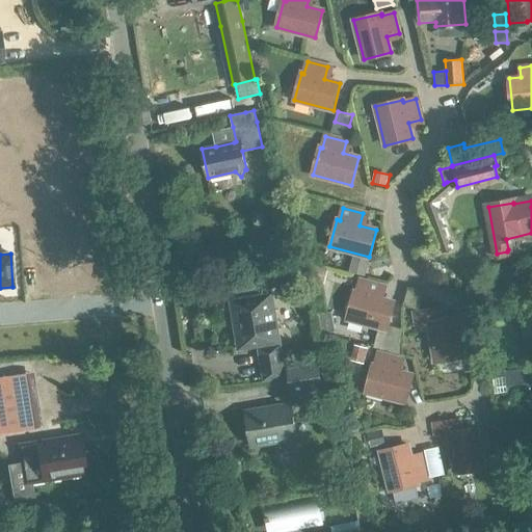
[(353,258),(349,272),(365,275),(369,261),(353,258)]
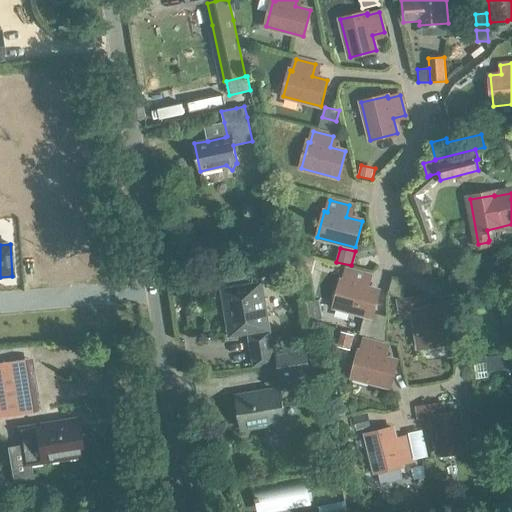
[(235,258),(239,281),(250,279),(249,270),(259,268),(256,254),(247,256),(235,258)]
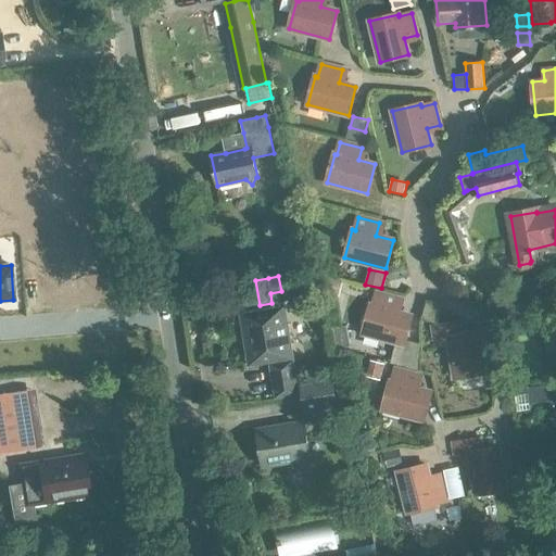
[(306,288),(287,291),(290,307),(310,304),(306,288)]
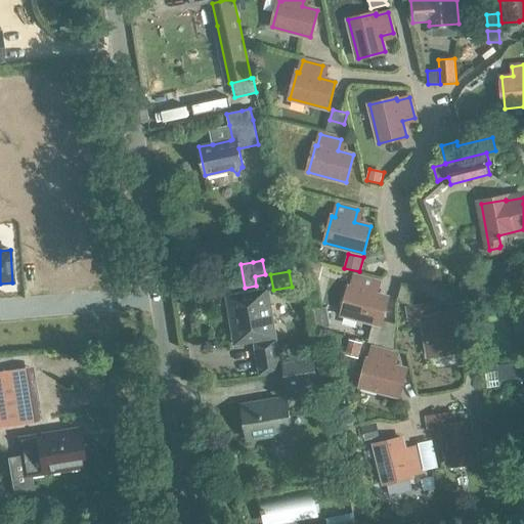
[(372,294),(375,281),(355,276),(352,289),(349,288),(342,314),(380,324),(388,298),(372,294)]
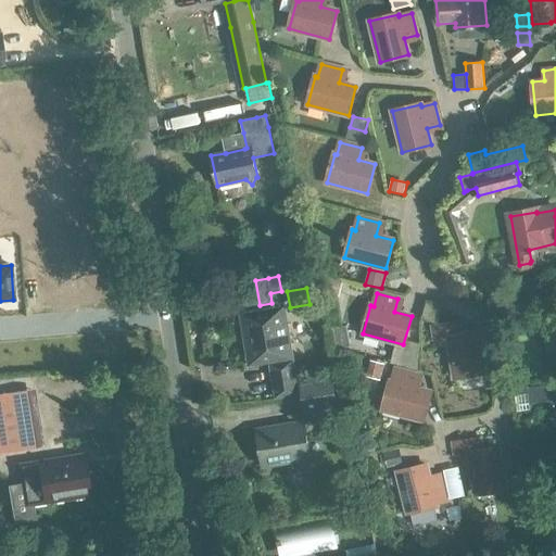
[(285,306),(241,314),(247,346),(256,345),(260,364),(269,362),(275,399),(299,395),(293,358),(285,306)]
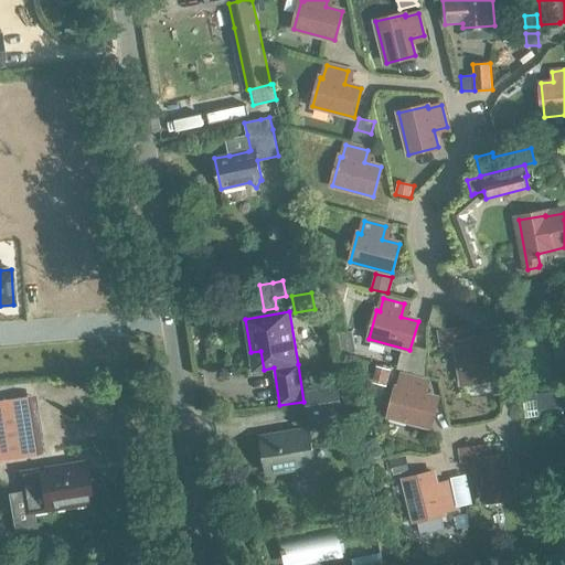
[(564,324),(544,329),(546,338),(553,337),(557,364),(564,362),(564,324)]
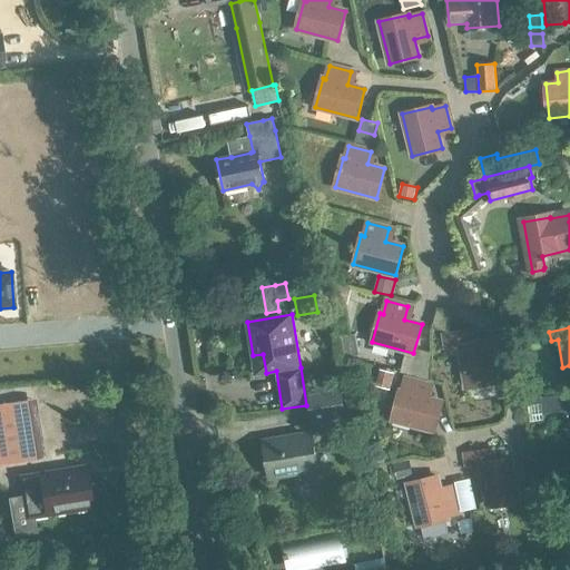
[(497,383),(491,349),(489,340),(472,343),(470,331),(444,335),(446,347),(459,345),(467,387),(497,383)]
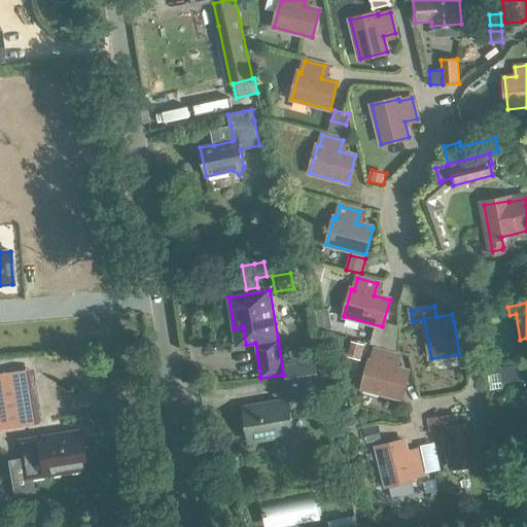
[(329,309),(316,311),(320,331),(332,328),(329,309)]
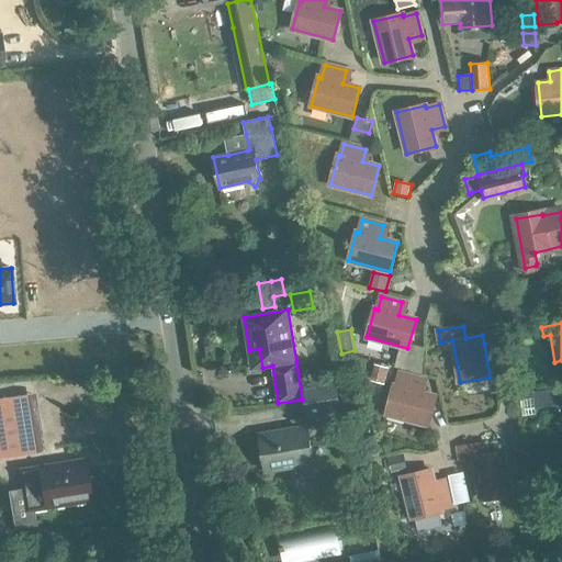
[(374,366),(371,381),(384,384),(389,369),(374,366)]
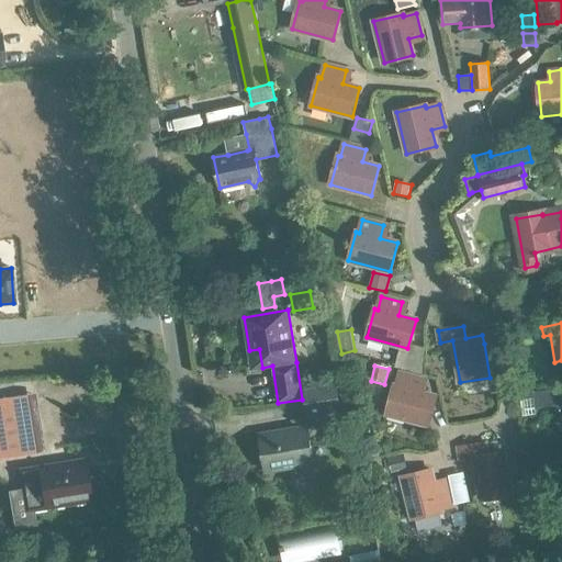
[(418,392),(422,379),(400,373),(396,386),(394,385),(386,414),(428,425),(435,396),(418,392)]
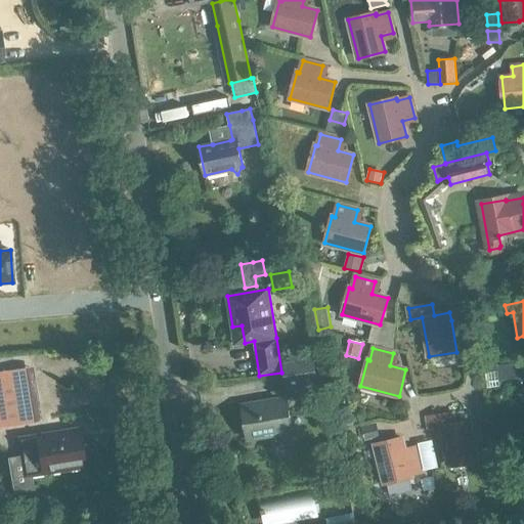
[(318,386),(313,354),(282,359),(288,391),(318,386)]
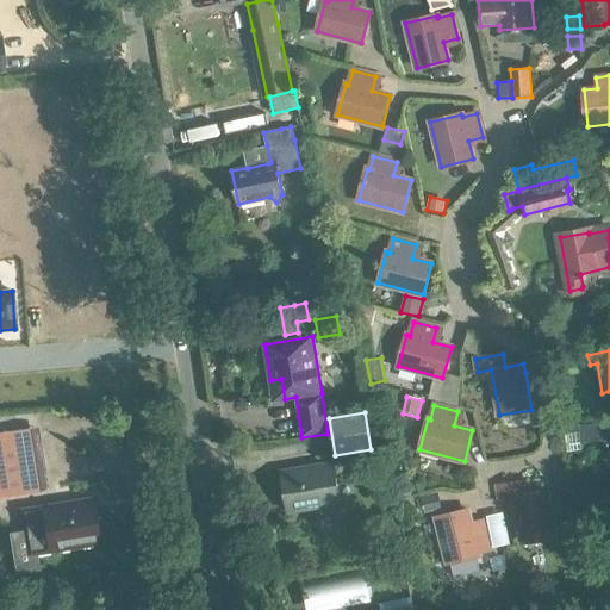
[(578,422),(565,423),(568,452),(609,446),(609,422),(578,427),(578,422)]
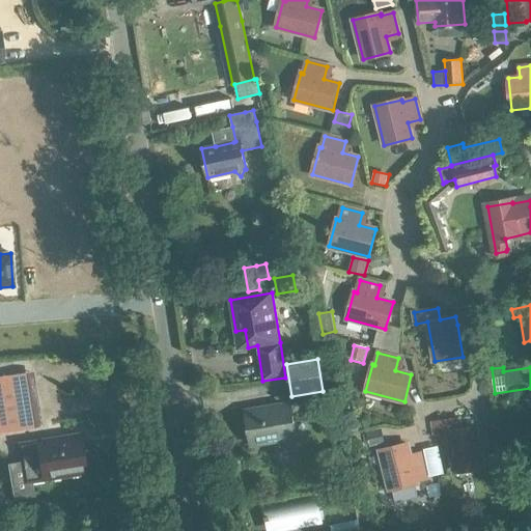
[(5,376),(0,376),(0,434),(34,428),(30,400),(16,403),(10,375),(5,376)]
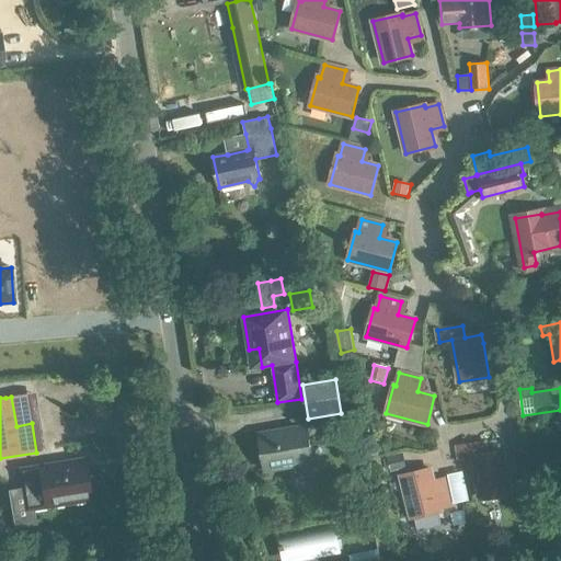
[(310,431),(340,424),(338,414),(308,420),(310,431)]
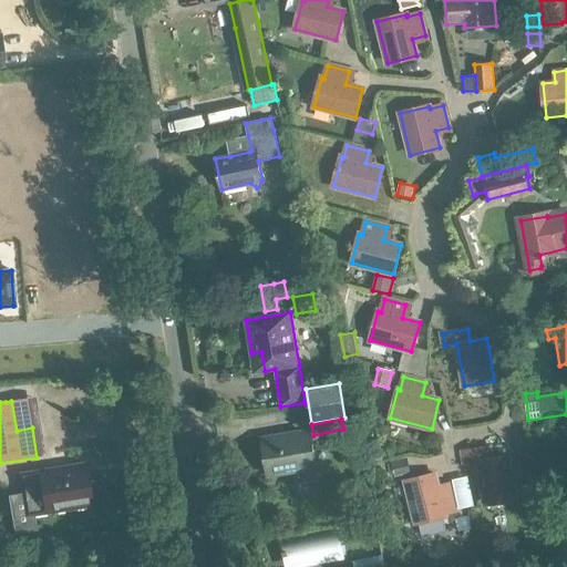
[(310,430),(261,437),(268,476),(316,467),(310,430)]
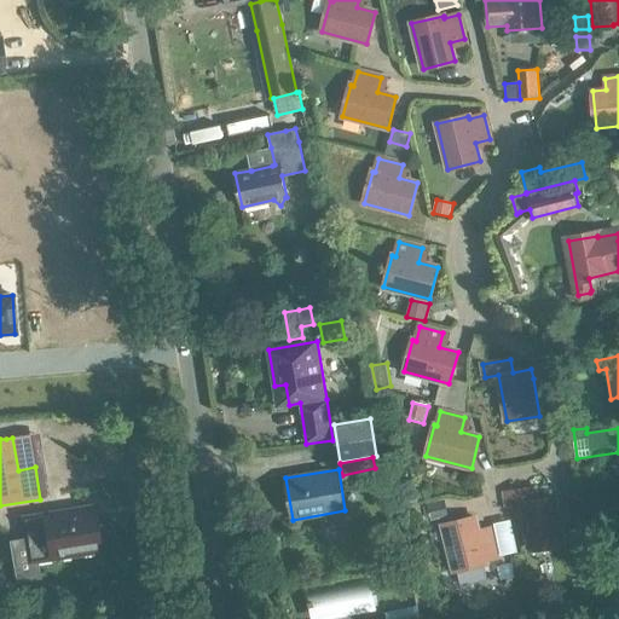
[(560,532),(556,510),(554,499),(536,502),(534,489),(505,493),(508,507),(522,504),(530,550),(562,545),(560,532)]
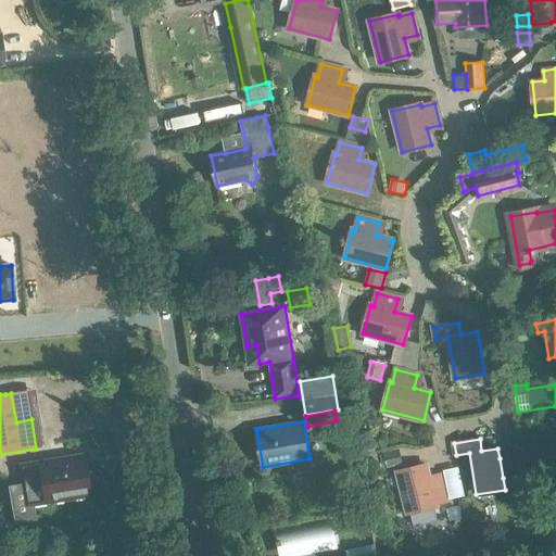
[(400,449),(383,453),(384,455),(387,466),(388,468),(403,464),(400,449)]
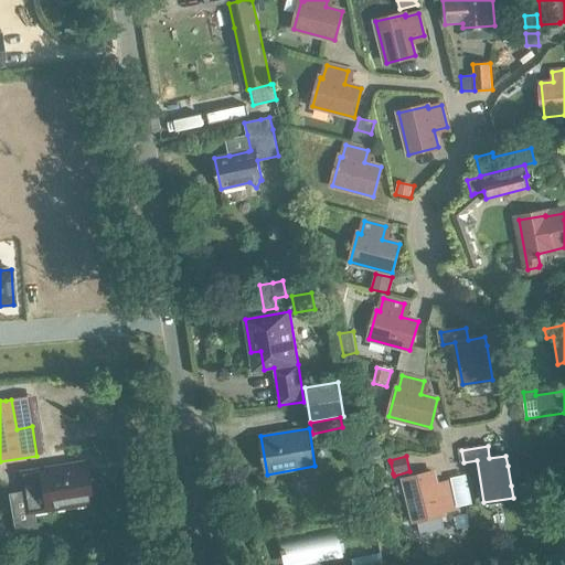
[(83,462),(38,469),(22,472),(29,513),(91,503),(83,462)]
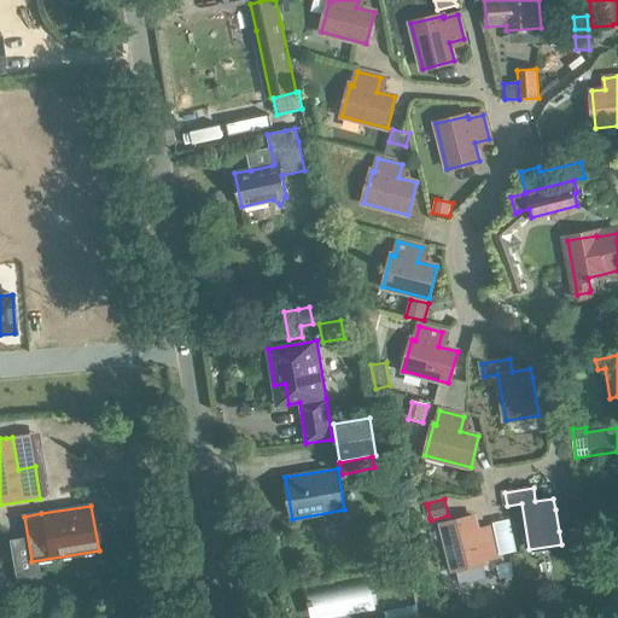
[(478,536),(477,529),(473,517),(442,525),(453,570),(485,563),(484,559),(499,557),(493,532),(478,536)]
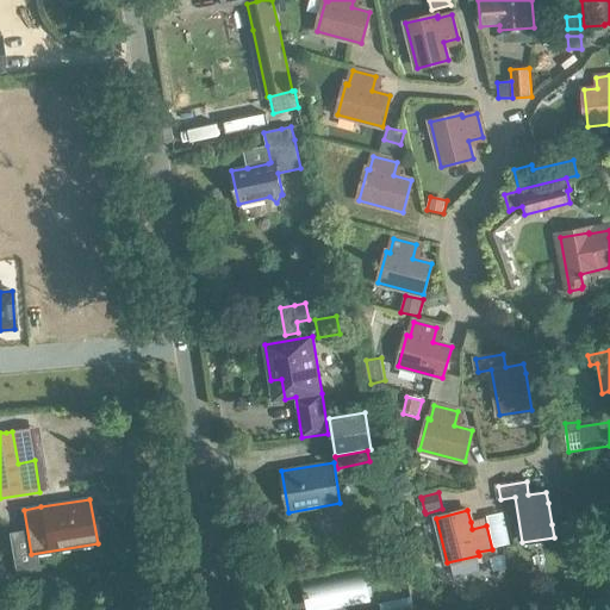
[(570,522),(552,524),(554,537),(571,534),(570,522)]
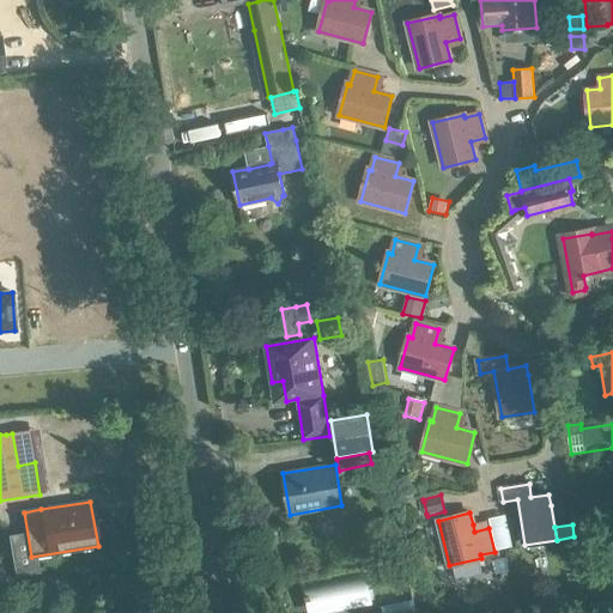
[(368,575),(309,586),(314,611),(372,600),(368,575)]
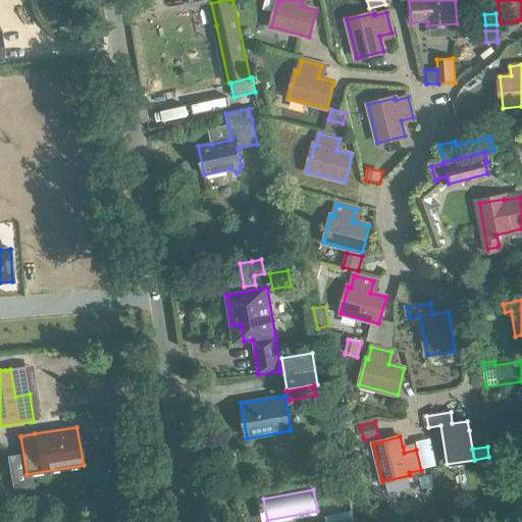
[(384,507),(381,512),(382,518),(387,521),(393,520),(397,515),(396,510),(390,506),(384,507)]
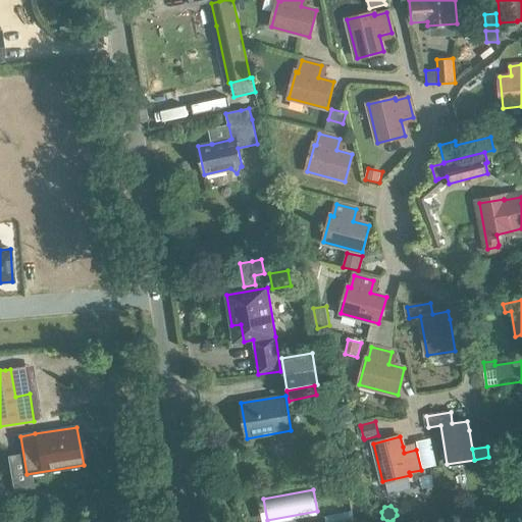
[(354,521),(352,512),(326,517),(326,521),(354,521)]
